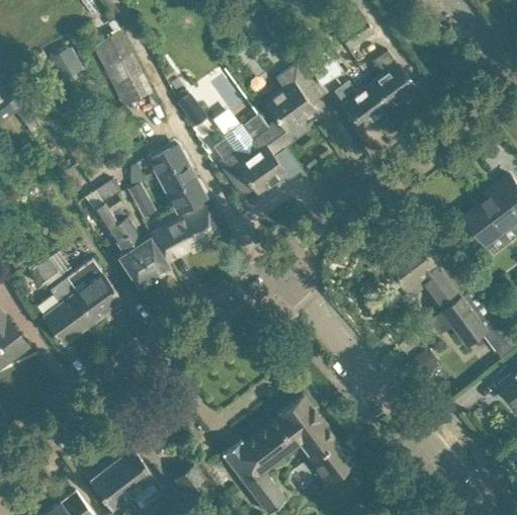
[(350,26),(339,33),(351,51),(375,32),(358,7),(344,17),(350,26)]
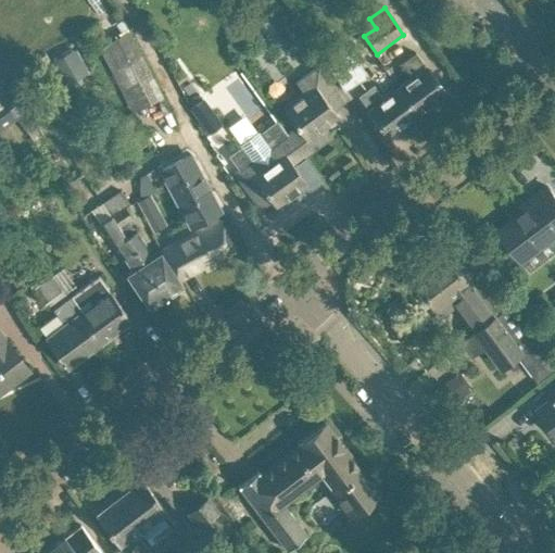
[(139,112),(163,99),(135,46),(123,52),(128,63),(116,70),(139,112)]
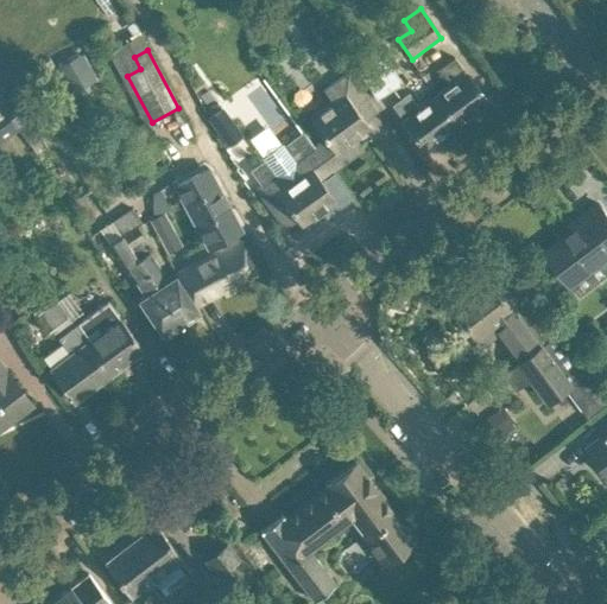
[(384,50),(355,68),(378,102),(406,83),(384,50)]
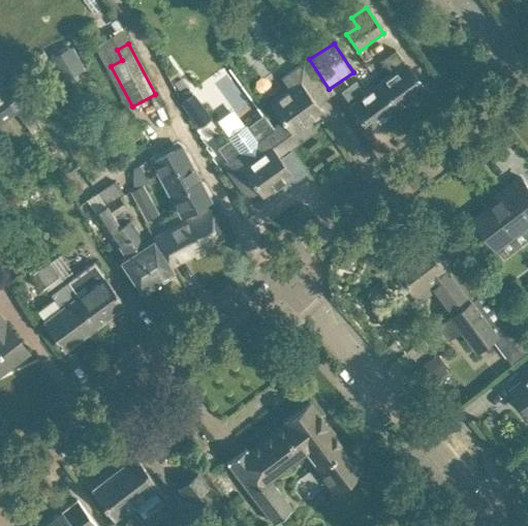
[(72,49),(49,64),(62,84),(86,68),(72,49)]
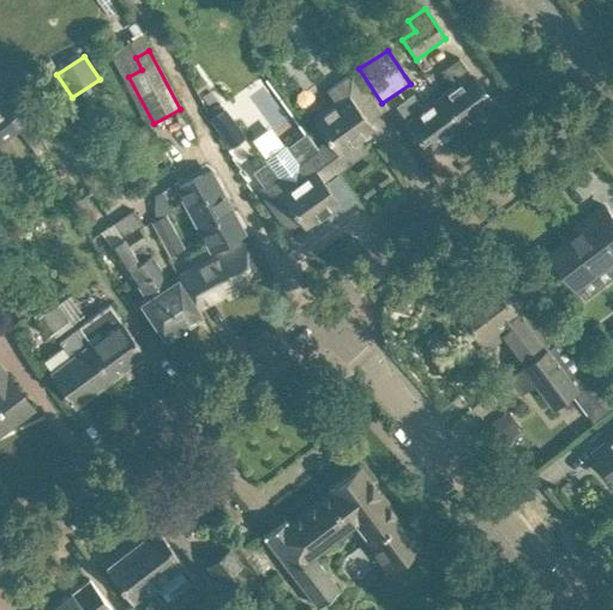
[(456,88),(440,101),(461,127),(493,103),(461,60),(444,72),(456,88)]
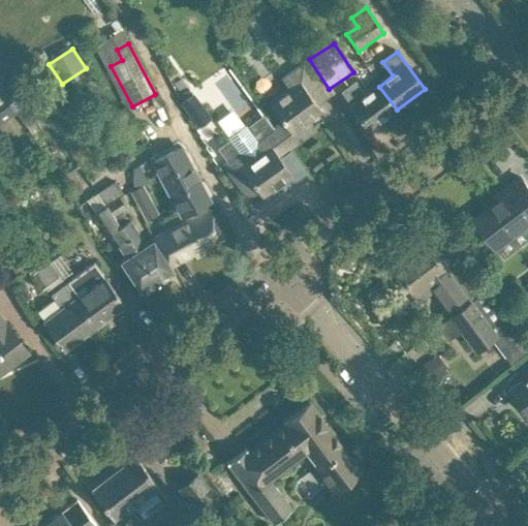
[(283,123),(273,130),(289,152),(317,131),(309,121),(321,112),(318,107),(329,99),(304,66),(282,82),(289,92),(271,105),(283,123)]
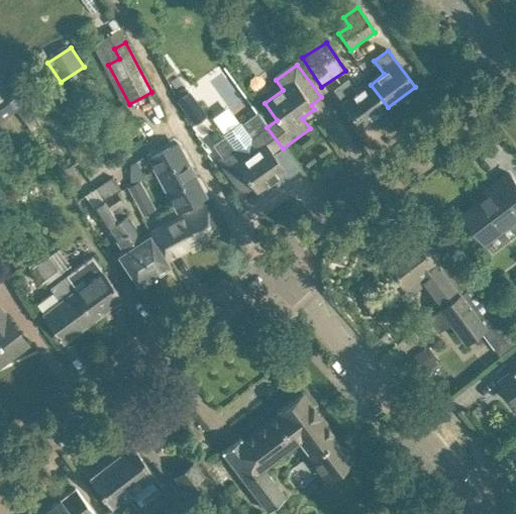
[(334,92),(360,127),(388,107),(371,85),(357,94),(347,81),(334,92)]
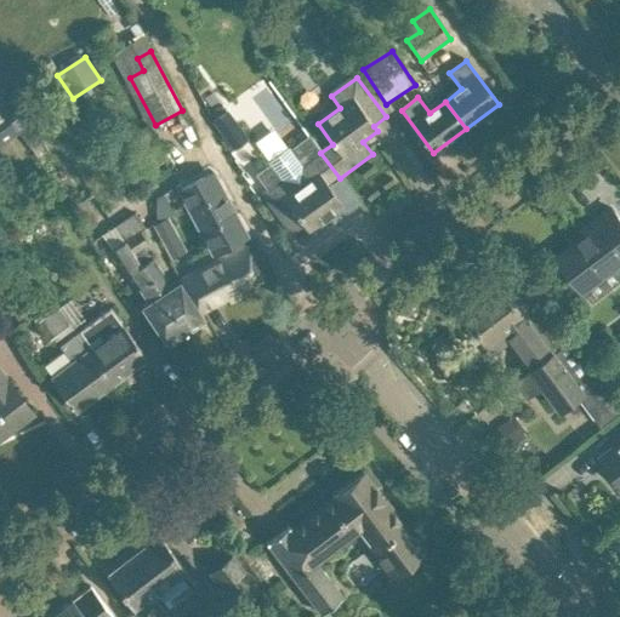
[(30,100),(7,116),(18,133),(41,116),(30,100)]
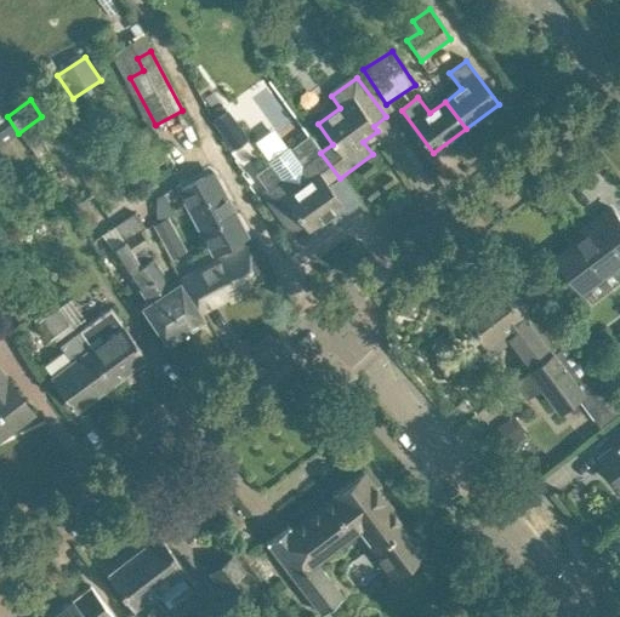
[(229,110),(214,121),(235,152),(251,141),(229,110)]
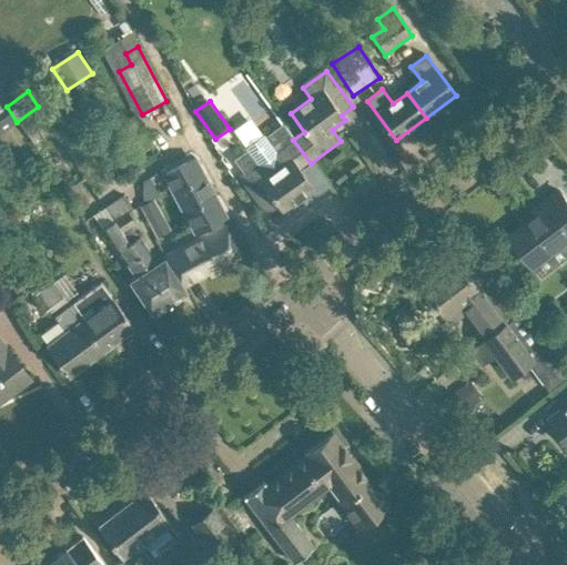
[(0,133),(17,122),(7,107),(0,111),(0,133)]
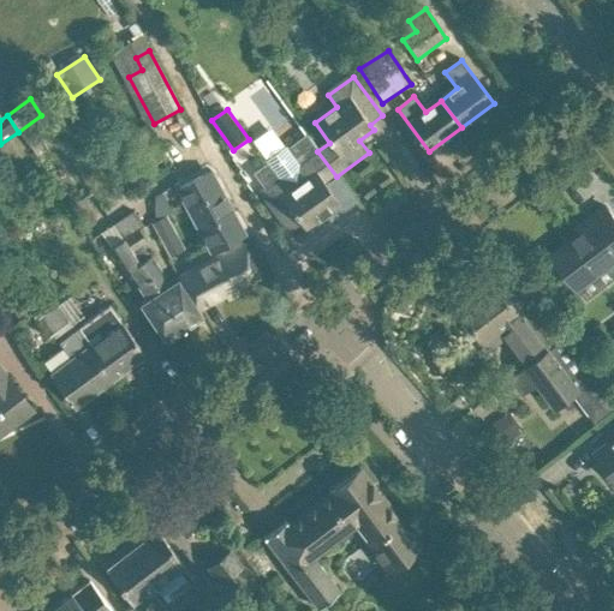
[(326,185),(337,177),(317,151),(260,193),(290,233),(302,225),(305,231),(340,205),(326,185)]
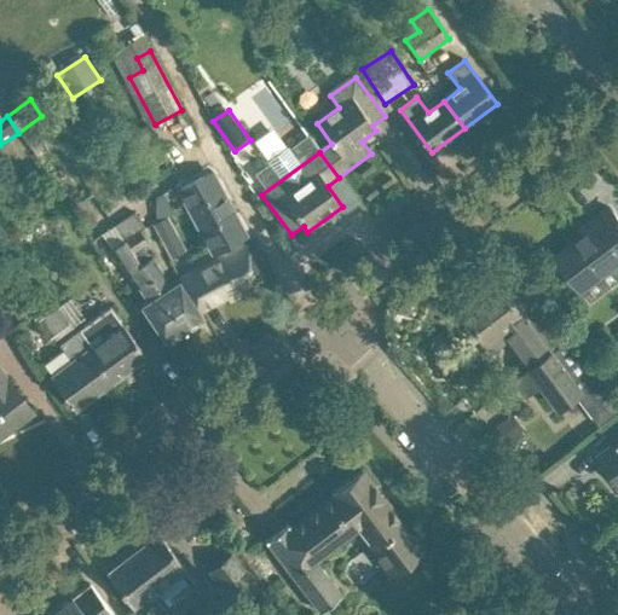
[(244,237),(221,195),(211,174),(180,191),(213,254),(244,237)]
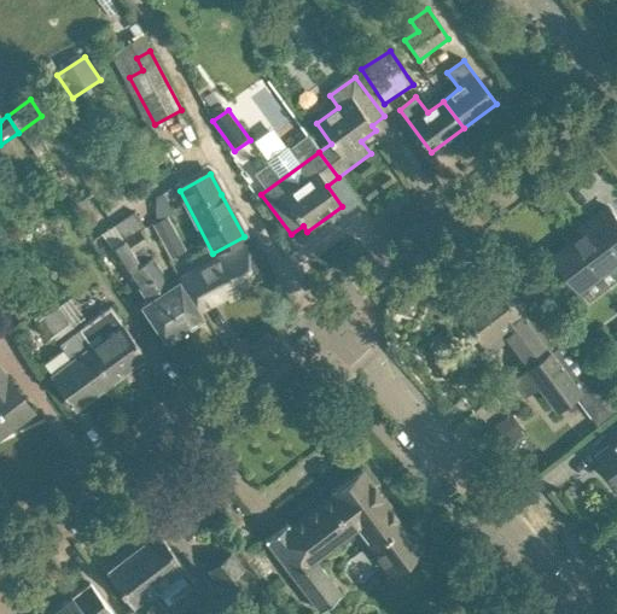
[(166,198),(156,203),(156,223),(173,214),(166,198)]
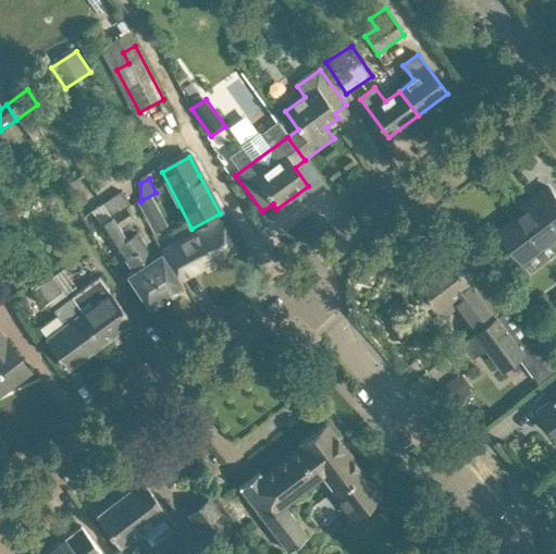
[(533,209),(502,234),(532,274),(555,255),(555,197),(550,189),(529,204),(533,209)]
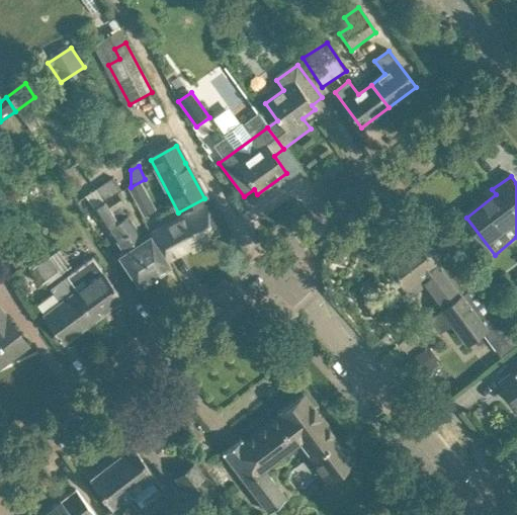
[(97,190),(105,202),(111,212),(123,205),(117,195),(120,193),(112,180),(97,190)]
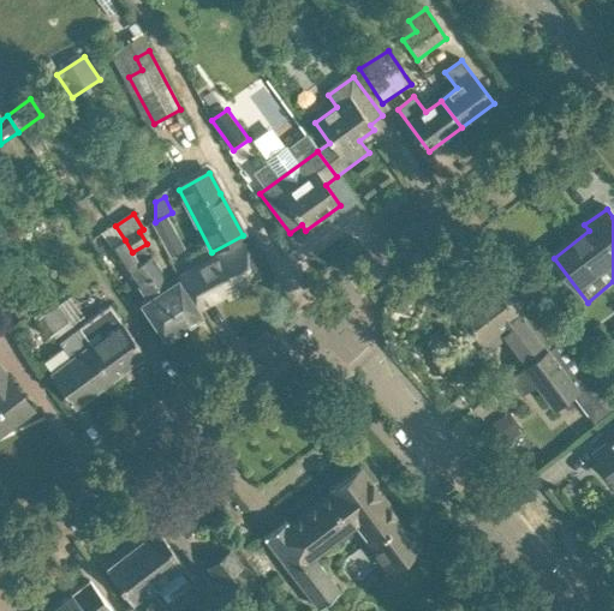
[(171,215),(155,223),(171,257),(188,249),(171,215)]
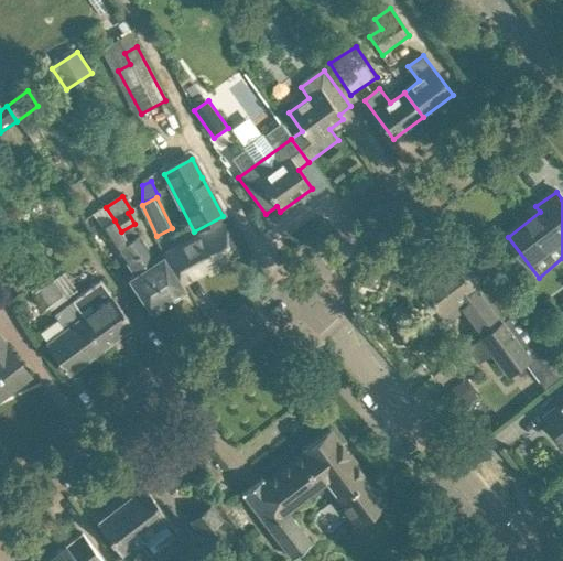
[(169,303),(129,244),(121,232),(115,220),(106,207),(93,216),(134,278),(129,281),(151,314),(169,303)]
